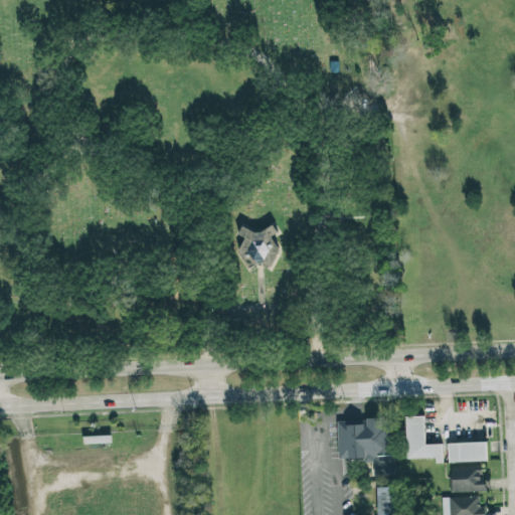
[(271,272),(281,244),(273,241),(275,234),(242,223),(238,235),(245,238),(237,259),(271,272)]
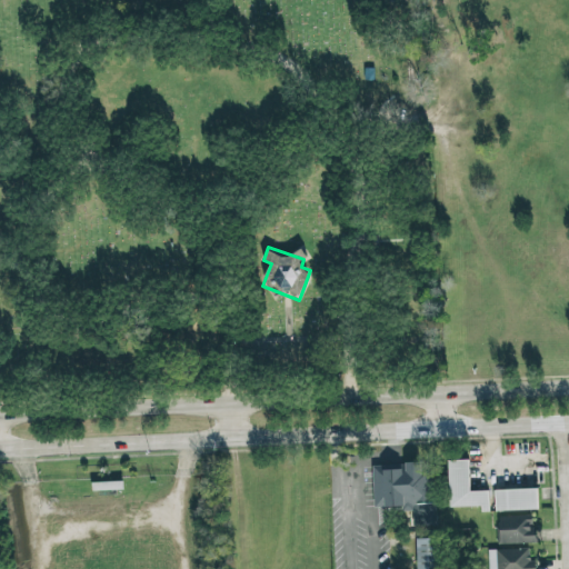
[(489,512),(489,491),(469,491),(469,460),(448,460),(449,508),(481,507),(481,512),(489,512)]
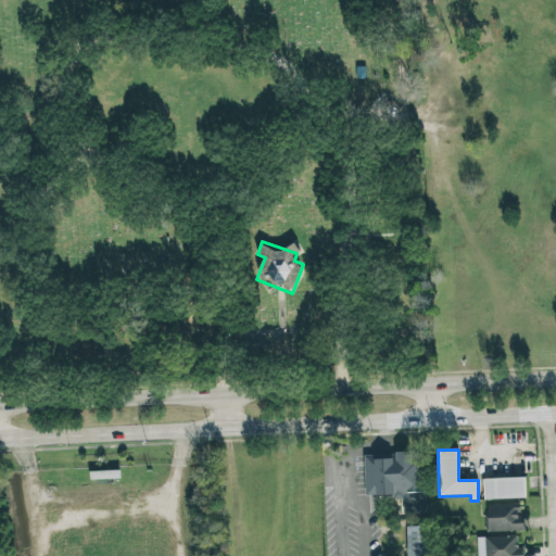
[(364,454),(366,496),(395,495),(395,500),(403,500),(404,515),(426,515),(424,462),(414,462),(414,453),(364,454)]
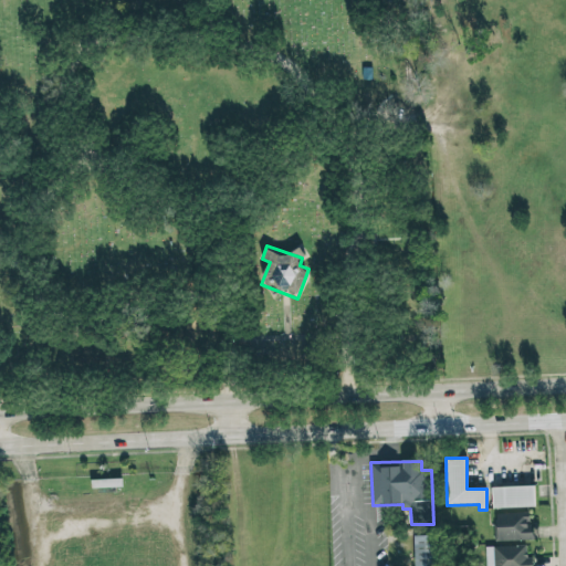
[(493,509),(535,507),(534,486),(492,488),(493,509)]
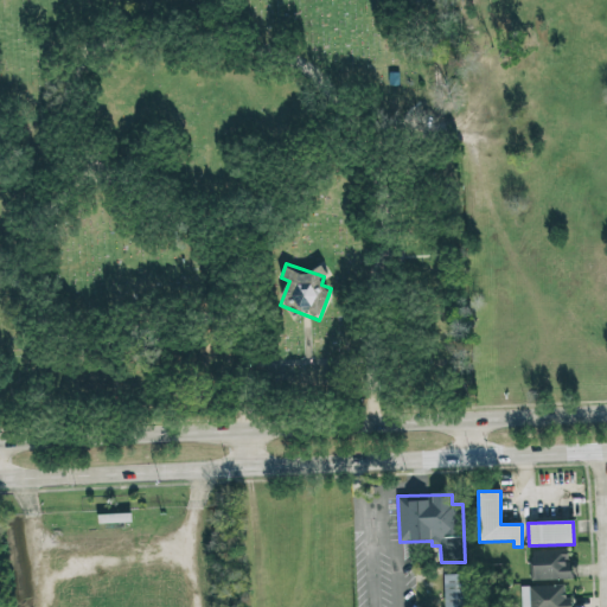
[(531,581),(574,580),(574,562),(567,562),(567,550),(530,551),(531,581)]
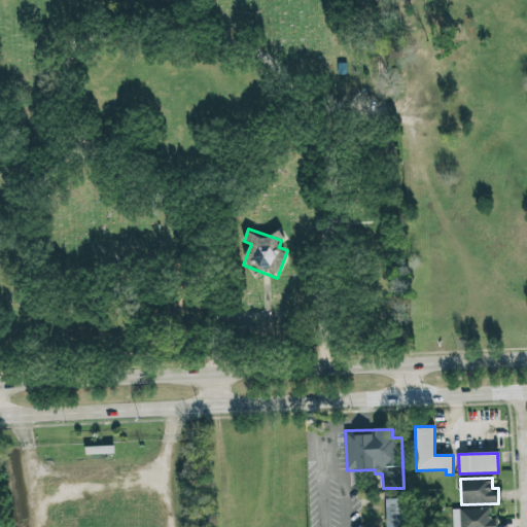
[(385,499),(386,526),(407,526),(407,498),(385,499)]
